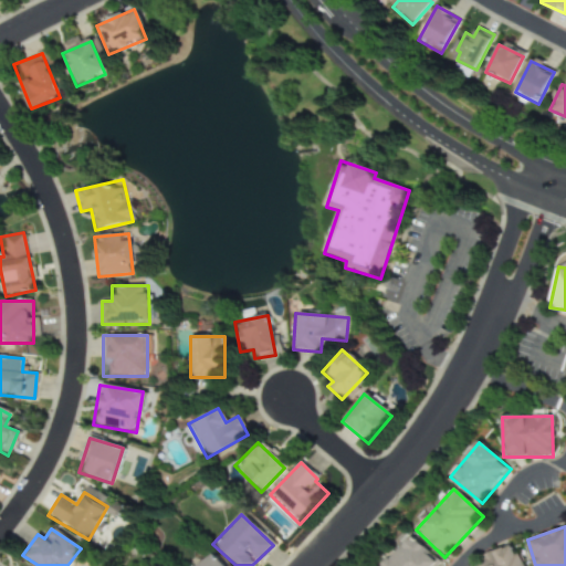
[(437,565),(439,564),(410,536),(380,565),(437,565)]
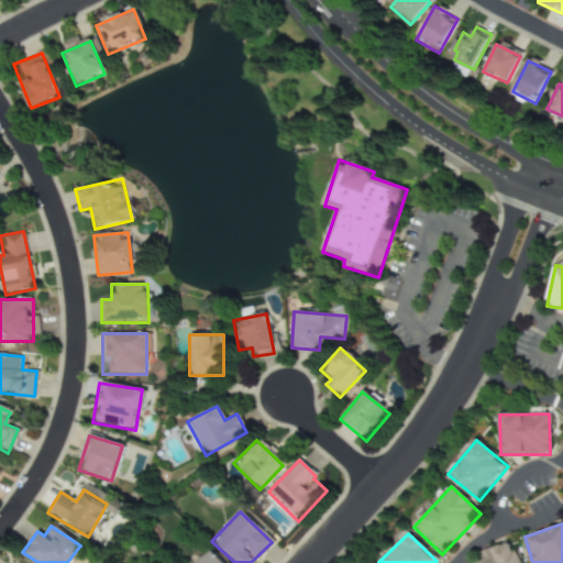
[(519,562),(510,541),(466,560),(467,562),(519,562)]
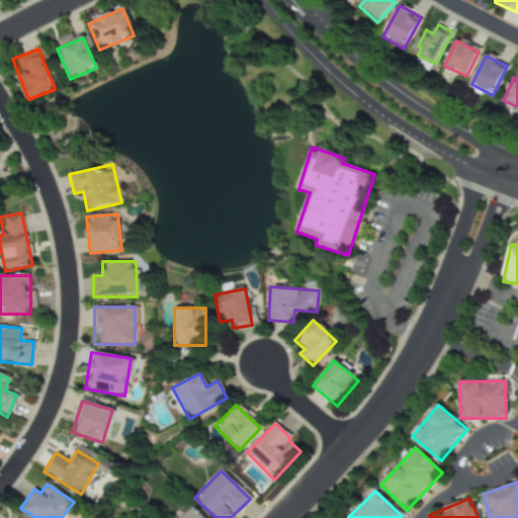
[(179,517),(203,517),(191,506),(179,517)]
